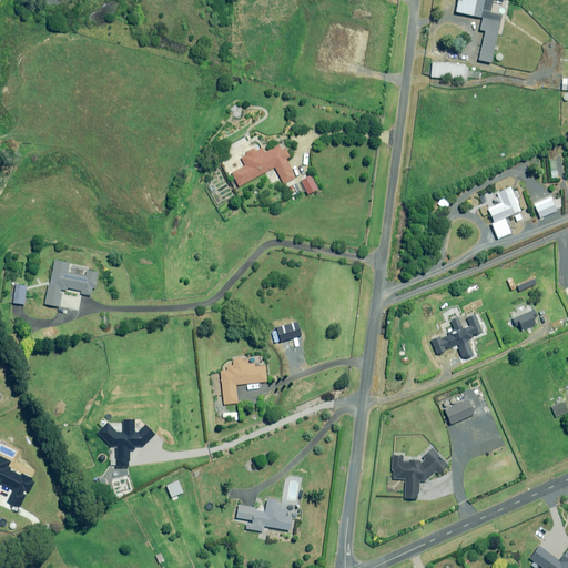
[(478,60),(492,63),(494,50),(498,51),(499,47),(495,46),(498,34),(501,36),(509,3),(504,2),(504,0),(457,0),(455,12),(483,18),(479,30),(485,31),(478,60)]
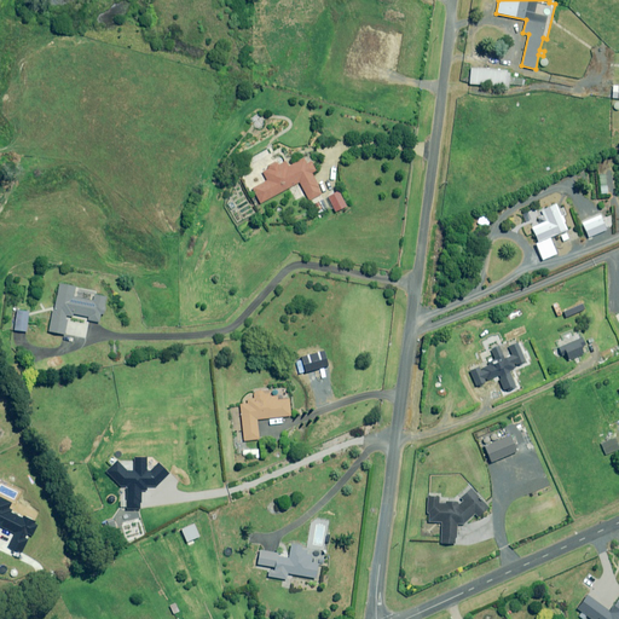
[(491,86),(509,87),(509,85),(524,85),(524,77),(509,76),(510,71),(472,68),(470,84),(491,86)]
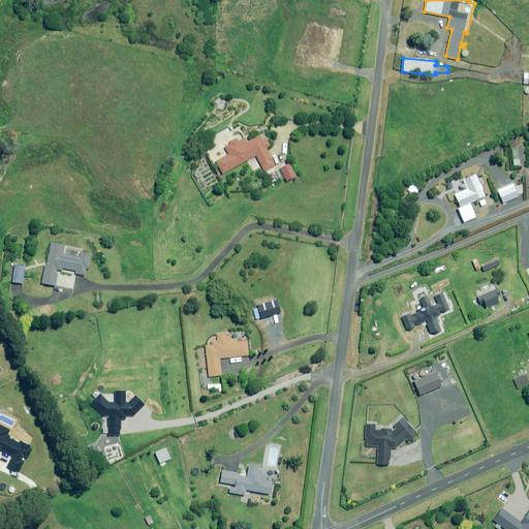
[(262,141),(259,135),(247,142),(245,137),(238,142),(237,138),(223,145),(228,154),(216,161),(222,174),(256,156),(263,172),(275,165),(267,148),(270,146),(266,138),(262,141)]
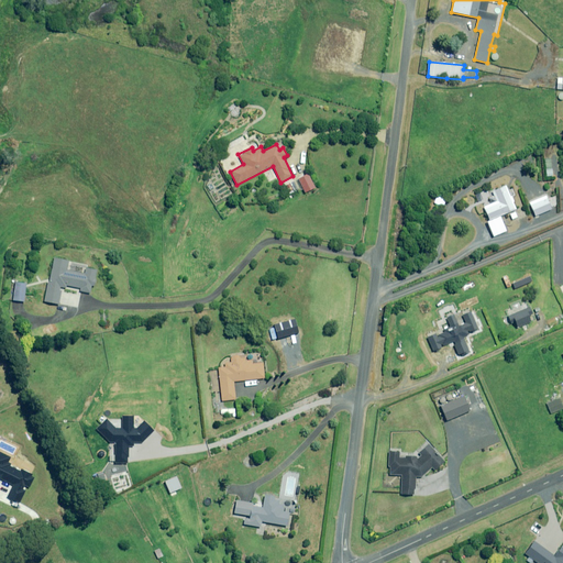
[(552,147),(543,148),(547,178),(555,177),(552,147)]
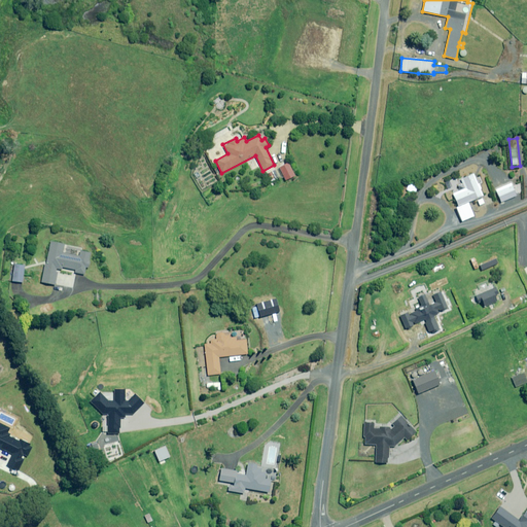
[(288,162),(279,167),(286,181),(295,176),(288,162)]
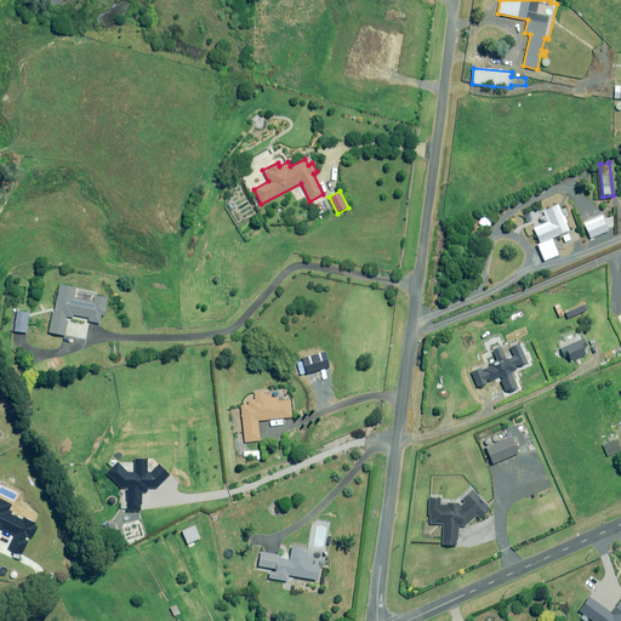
[(325,209),(320,201),(314,205),(319,212),(325,209)]
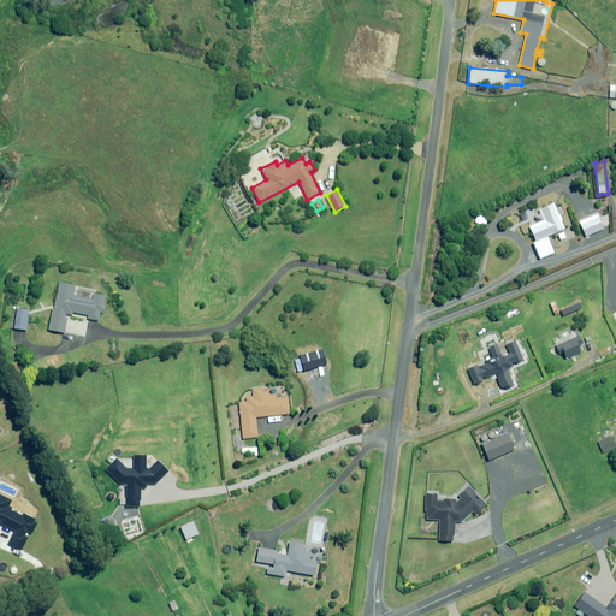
[(564,229),(555,203),(539,209),(543,220),(529,226),(535,241),(564,229)]
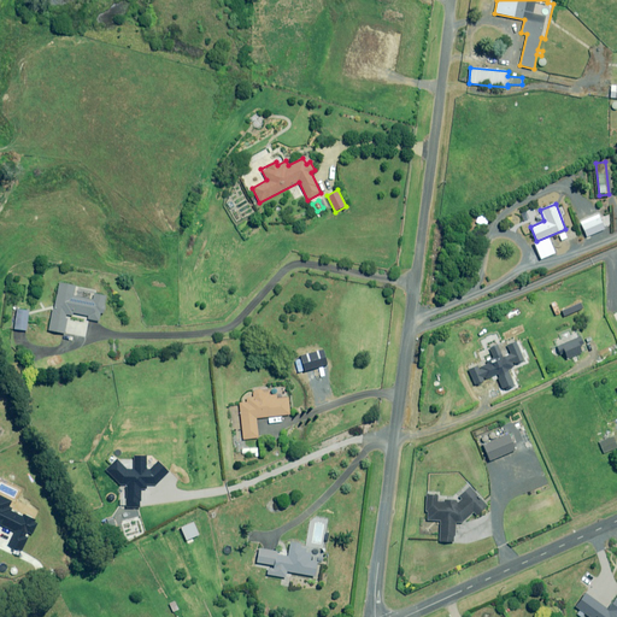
[(605,230),(599,215),(581,222),(587,238),(605,230)]
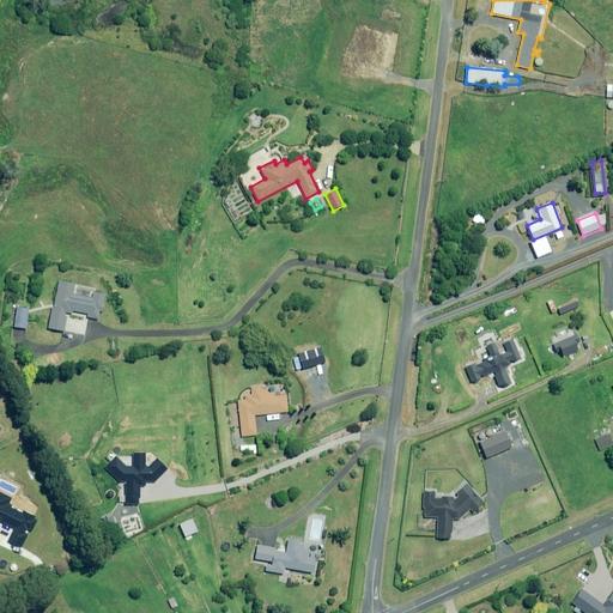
[(563,230),(554,234),(557,241),(565,237),(563,230)]
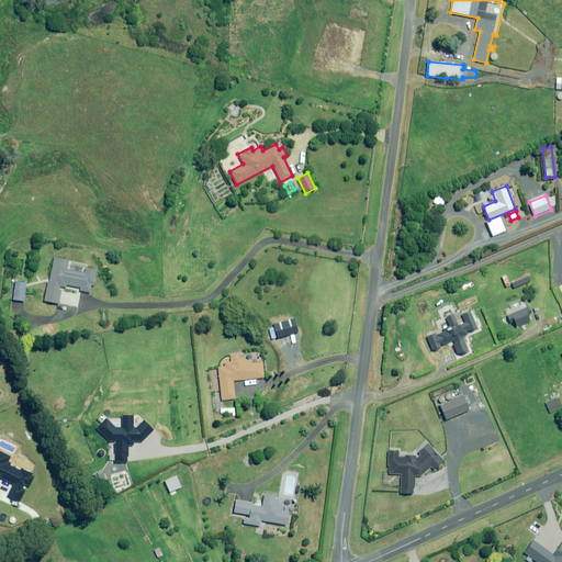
[(504,225),(502,218),(493,221),(495,228),(504,225)]
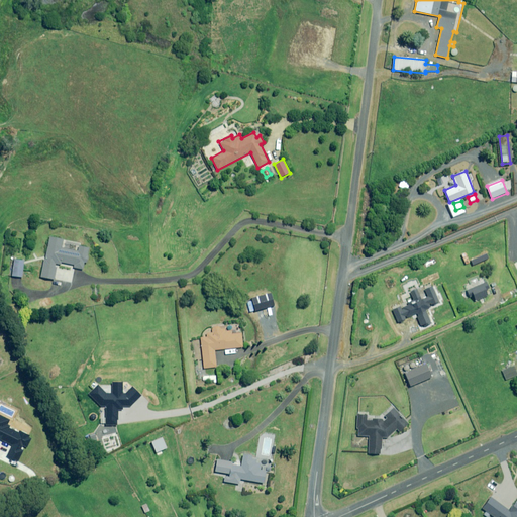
[(63,239),(49,237),(45,259),(44,259),(40,277),(54,280),(58,262),(74,265),(74,268),(83,269),(84,262),(86,263),(89,248),(79,246),(78,251),(62,248),(63,239)]
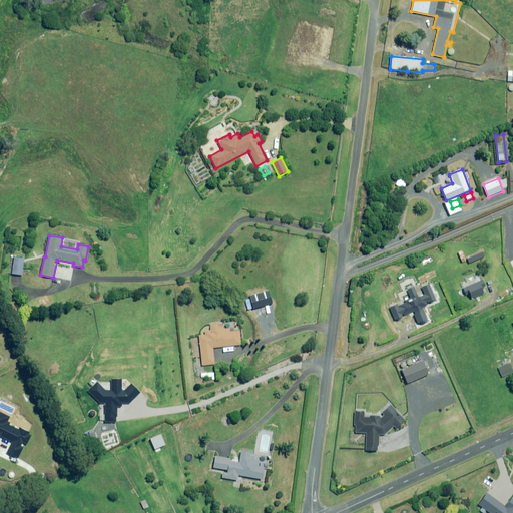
[(24,259),(14,258),(12,274),(22,275),(24,259)]
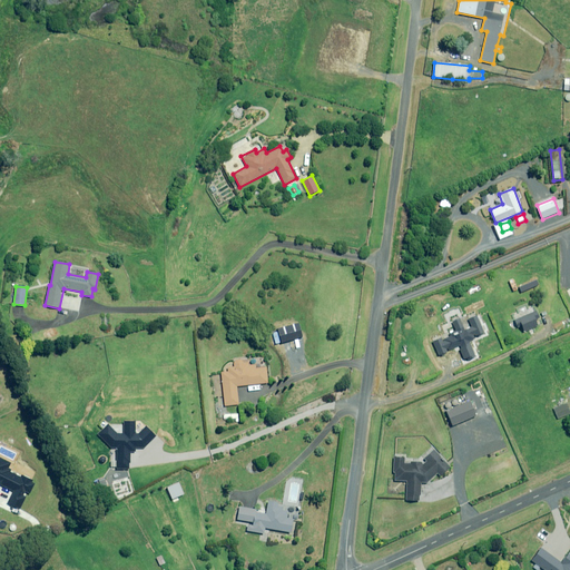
[(539,317),(537,311),(514,320),(518,327),(522,325),(523,331),(538,325),(536,320),(539,317)]
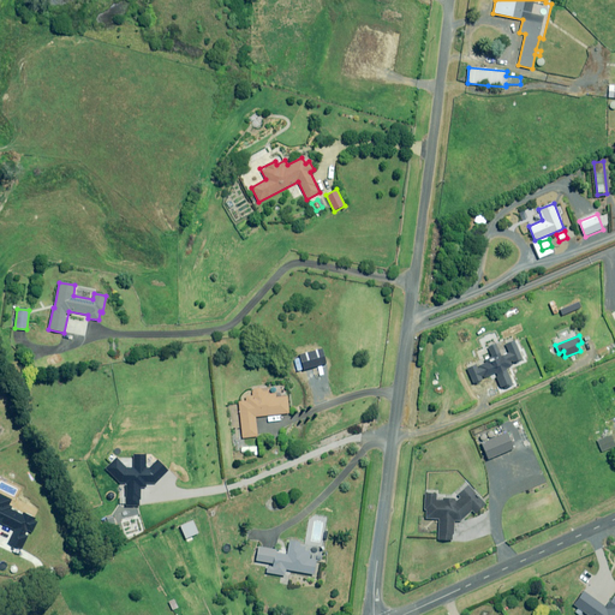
[(495,374),(495,375),(507,370),(506,369),(513,366),(508,354),(501,357),(500,354),(487,359),(488,363),(479,365),(484,378),(495,374)]
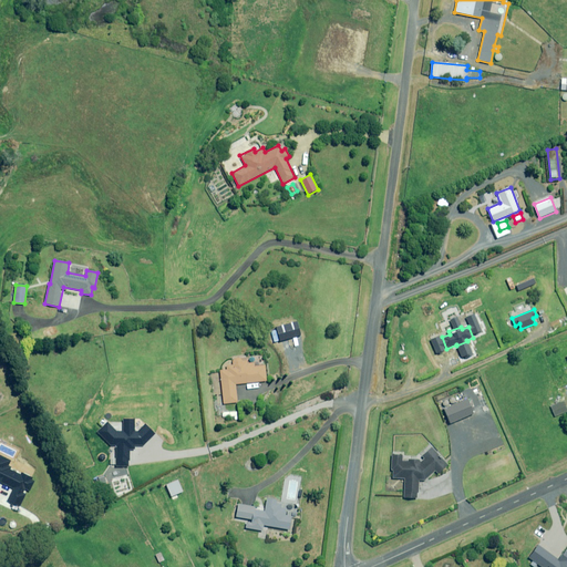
[(473,353),(467,342),(457,347),(463,358),(473,353)]
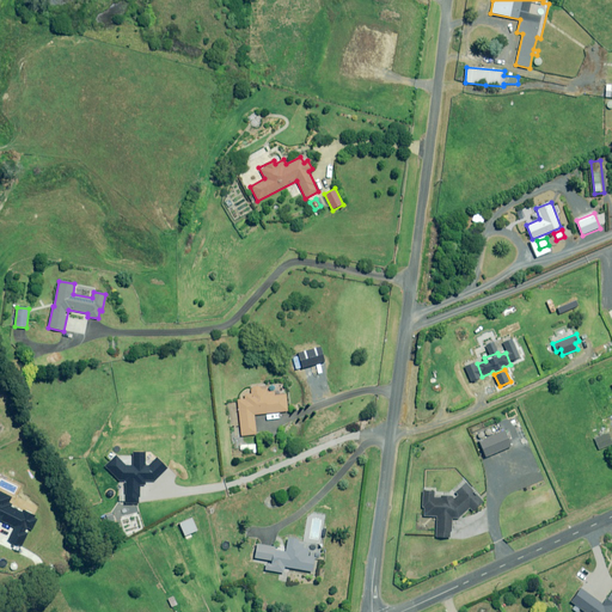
[(268,392),(267,386),(251,387),(252,395),(245,395),(245,399),(238,401),(242,435),(256,434),(255,415),(287,411),(286,391),(268,392)]
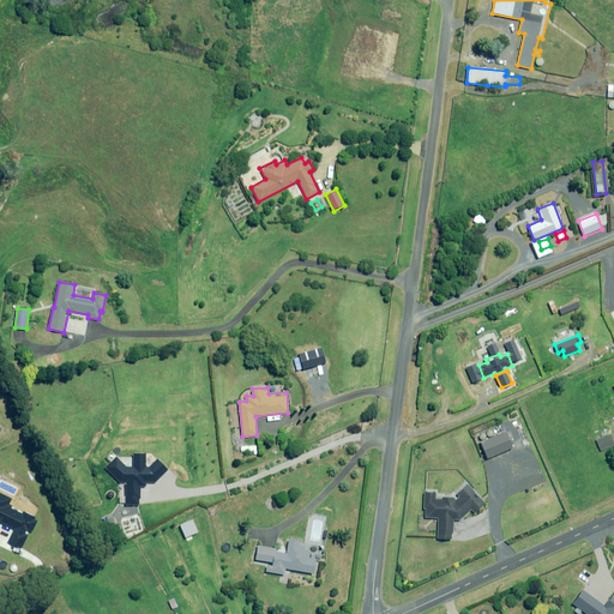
[(512,447),(506,433),(481,443),(487,458),(512,447)]
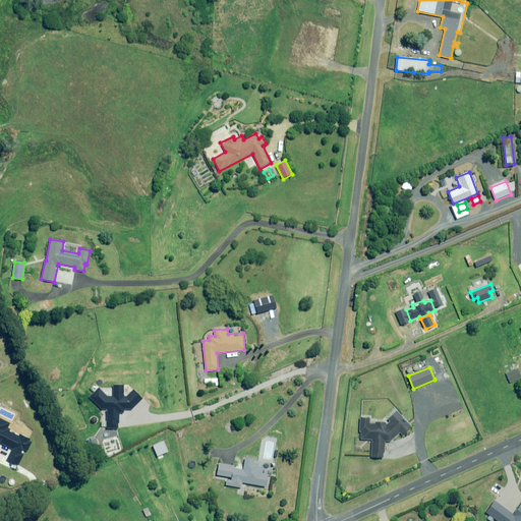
[(520,378),(520,377),(517,368),(506,373),(510,383),(520,378)]
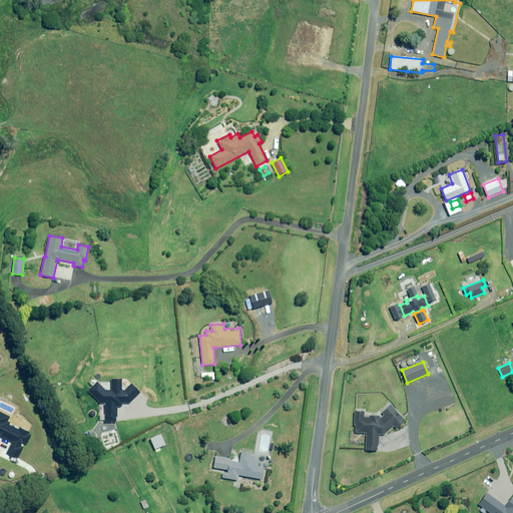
[(201,372),(201,377),(211,377),(211,380),(215,380),(215,372),(201,372)]
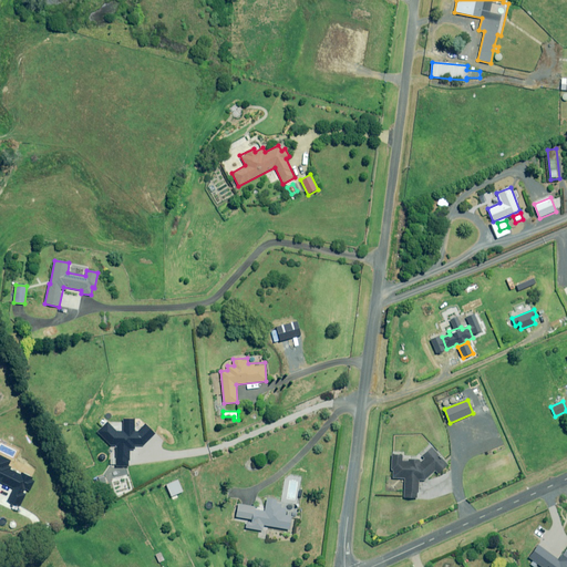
[(115,446),(115,465),(129,465),(129,449),(135,449),(135,445),(144,445),(155,434),(145,424),(140,431),(134,431),(135,419),(123,419),(122,432),(116,432),(106,422),(96,432),(111,445),(113,444),(115,446)]
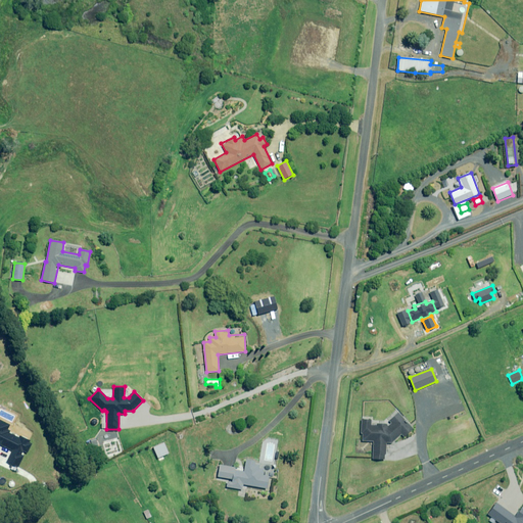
[(413,429),(398,413),(389,421),(390,423),(388,425),(371,424),(371,420),(361,420),(361,434),(362,434),(362,441),(373,441),(373,459),(385,460),(386,443),(391,443),(400,434),(403,437),(413,429)]
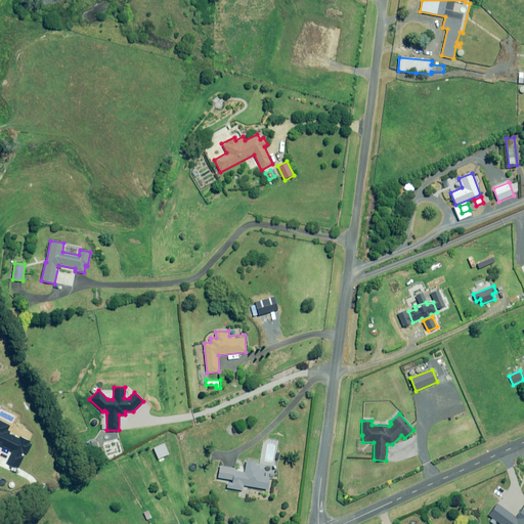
[(96,438),(90,440),(95,452),(100,451),(96,438)]
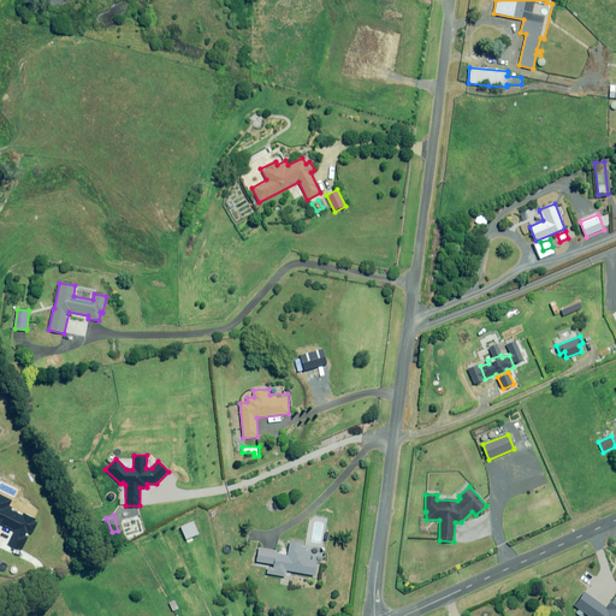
[(199,534),(194,522),(181,527),(188,544),(195,542),(194,537),(199,534)]
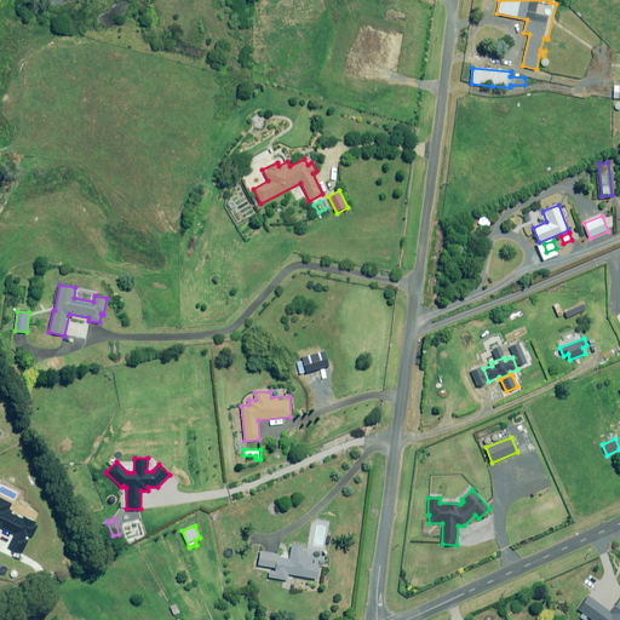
[(303,547),(292,545),(290,558),(282,557),(282,556),(260,551),(258,566),(275,568),(275,572),(270,572),(269,578),(287,580),(288,574),(317,579),(320,566),(313,563),(314,556),(308,555),(308,552),(302,551),(303,547)]
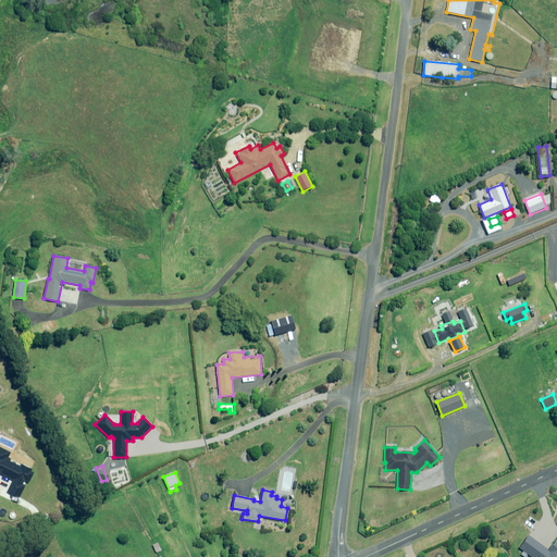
[(180,511),(176,506),(170,509),(172,515),(180,511)]
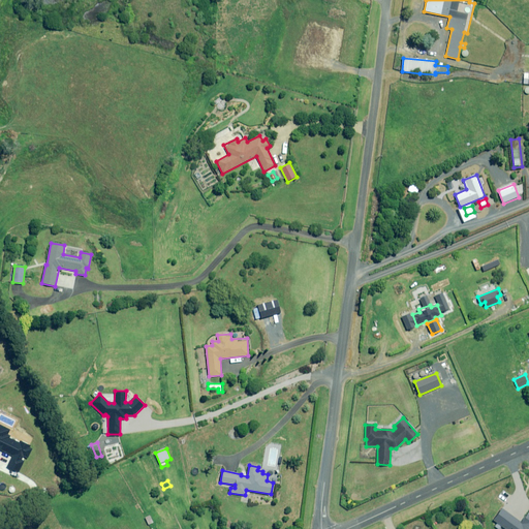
[(528,528),(528,520),(521,526),(500,512),(491,524),(498,528),(528,528)]
